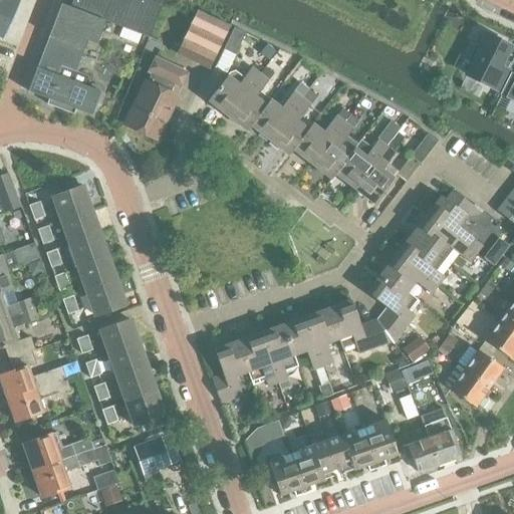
[(16,0),(0,0),(0,36),(1,36),(16,0)]
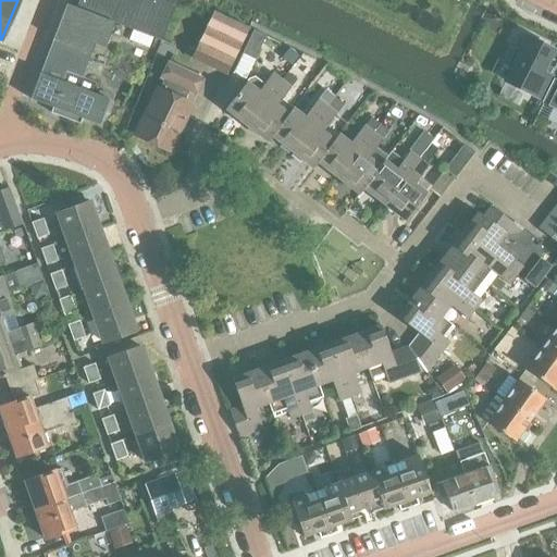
[(159,41),(174,0),(79,0),(76,8),(65,3),(52,39),(53,39),(40,73),(29,99),(52,108),(50,113),(71,121),(74,115),(98,125),(108,99),(91,93),(95,83),(82,77),(90,53),(94,45),(104,48),(113,23),(159,41)]
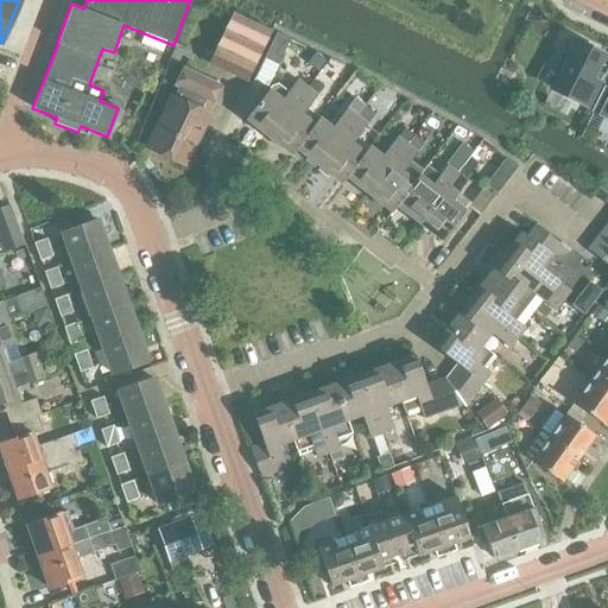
[(247,82),(271,30),(232,12),(208,64),(247,82)]
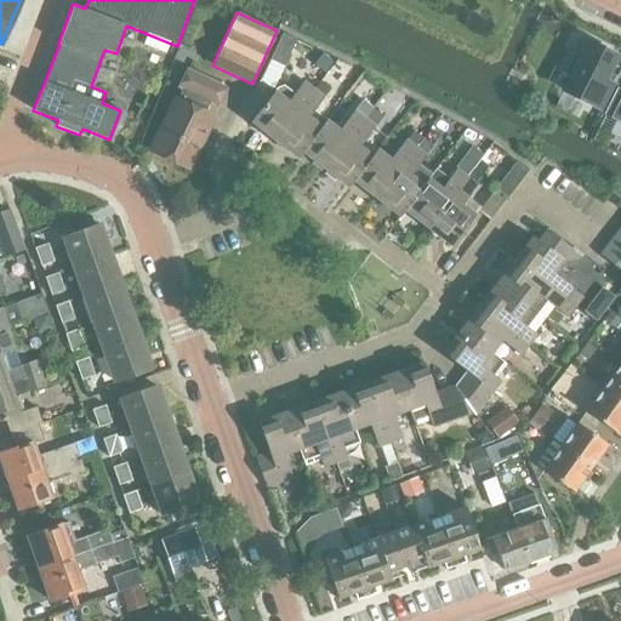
[(284,66),(296,39),(283,33),(271,60),(284,66)]
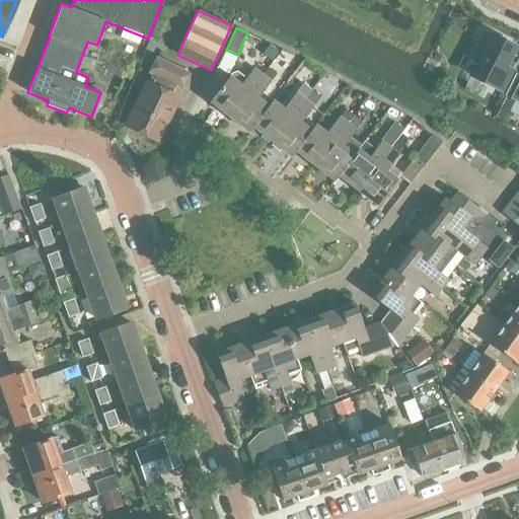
[(274,56),(278,47),(251,34),(247,44),(274,56)]
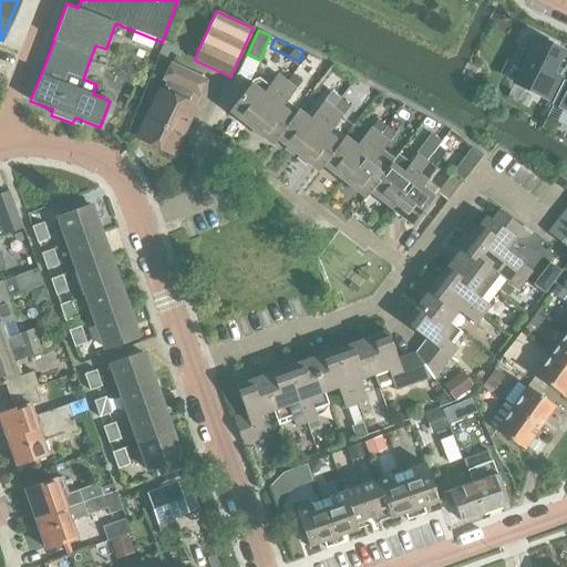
[(522,65),(514,82),(550,100),(562,79),(550,73),(563,50),(536,38),(529,50),(524,48),(516,63),(522,65)]
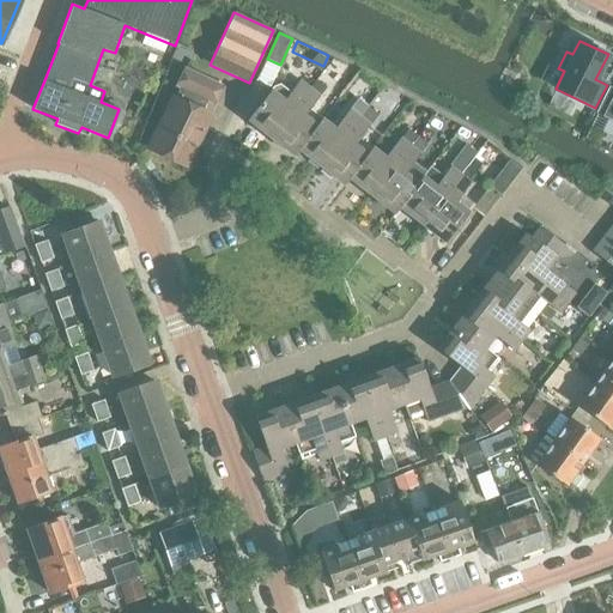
[(212,103),(220,86),(186,70),(177,86),(178,87),(174,98),(171,97),(147,149),(187,167),(211,116),(202,113),(207,102),(212,103)]
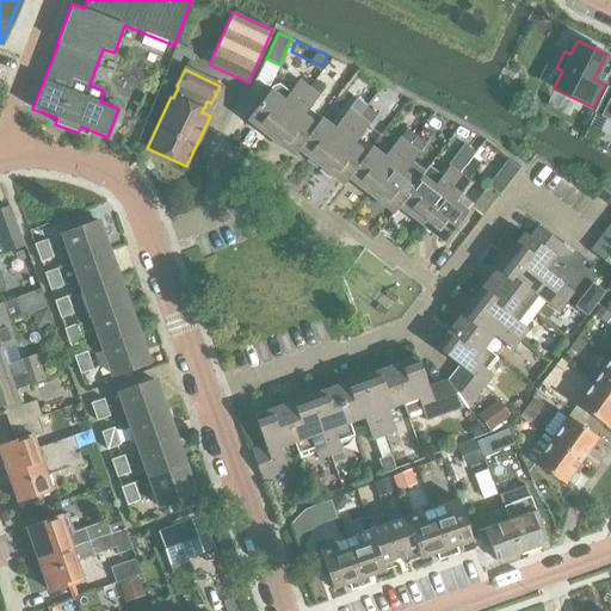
[(309,87),(270,137),(294,155),(298,149),(316,125),(322,118),(310,109),(320,96),(319,96),(325,87),(314,79),(308,87),(309,87)]
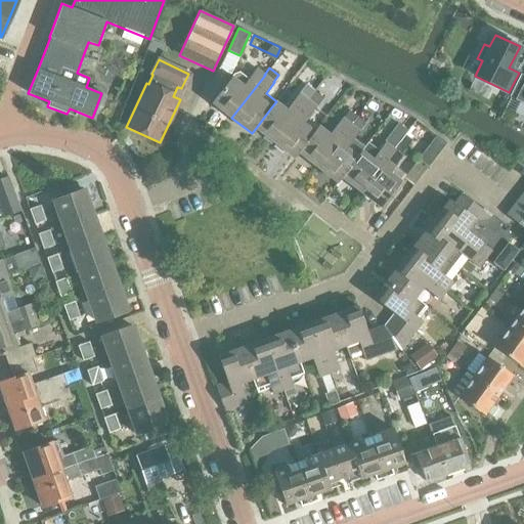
[(231,77),(212,102),(231,118),(265,75),(264,75),(256,69),(248,79),(238,72),(234,74),(231,77)]
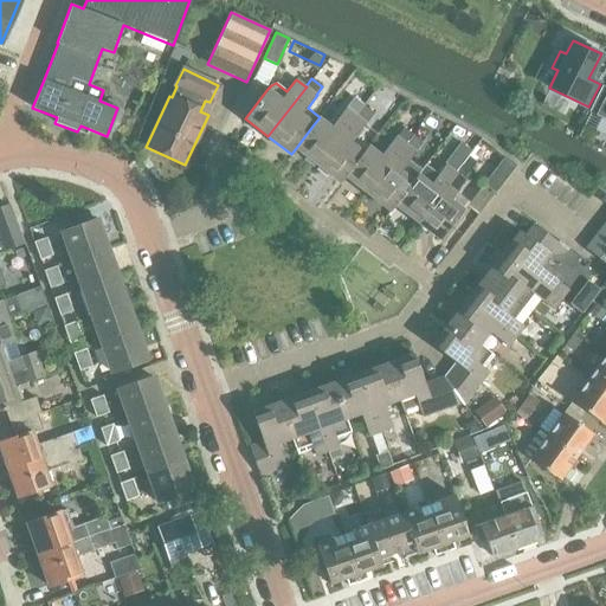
[(605,92),(595,115),(605,120),(605,92)]
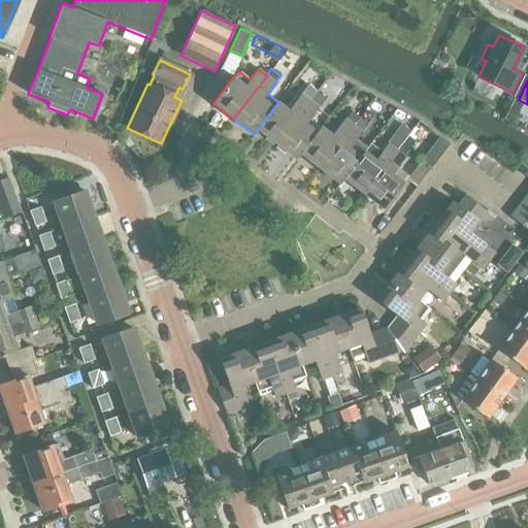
[(273,108),(258,129),(277,143),(318,93),(316,91),(309,86),(302,94),(290,110),(278,102),(273,108)]
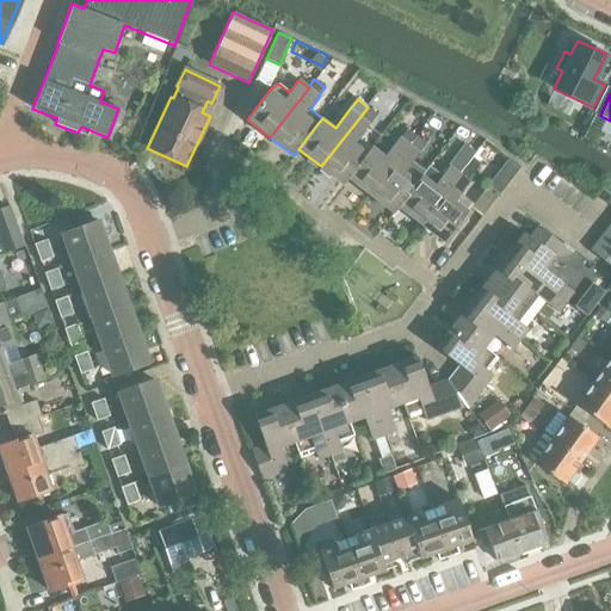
[(368,107),(321,166),(344,184),(350,178),(369,153),(356,143),(370,124),(377,113),(368,107)]
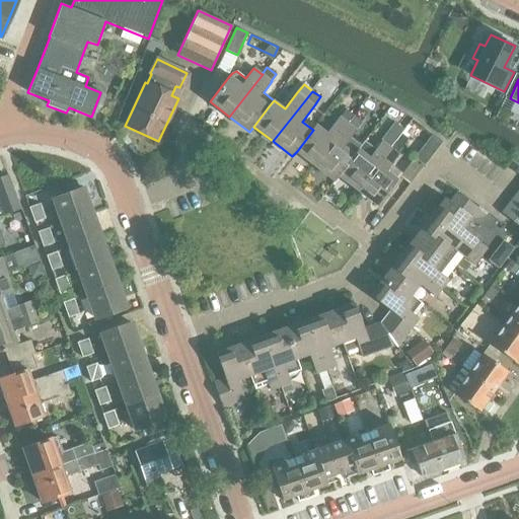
[(313,130),(297,151),(316,166),(356,117),(346,108),(340,116),(341,117),(327,134),(316,125),(313,130)]
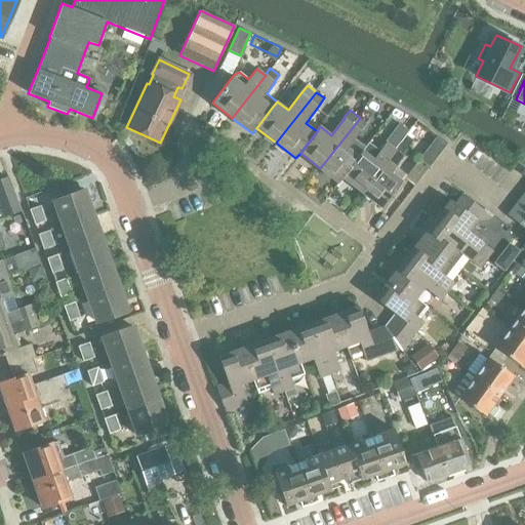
[(360,118),(320,168),(339,184),(344,177),(360,157),(364,151),(366,148),(365,148),(356,139),(362,131),(361,130),(366,123),(360,118)]
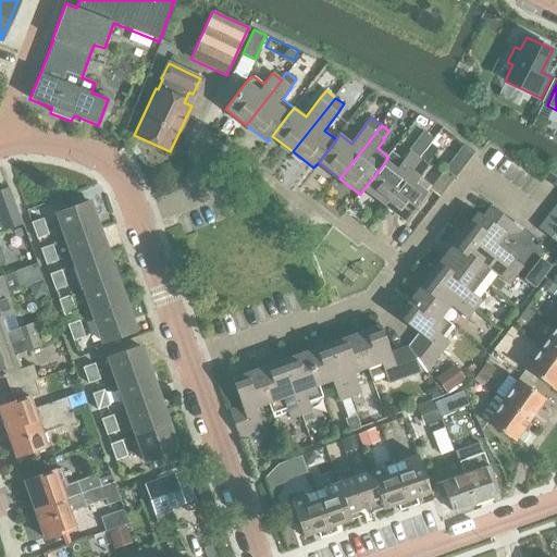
[(382,166),(364,188),(385,203),(420,160),(419,159),(425,150),(415,141),(408,150),(410,152),(404,161),(392,151),(387,157),(388,157),(386,160),(382,166)]
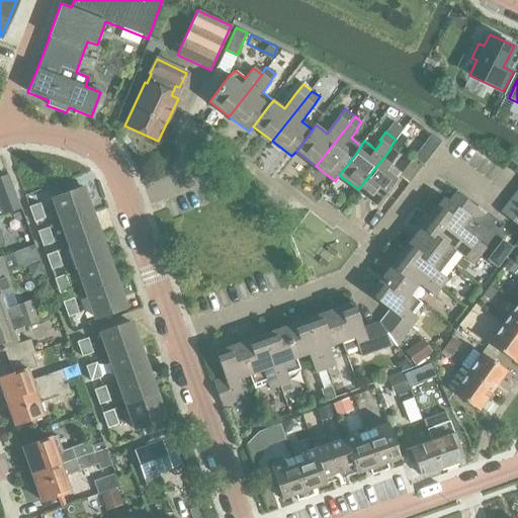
[(426,164),(443,142),(433,134),(416,156),(426,164)]
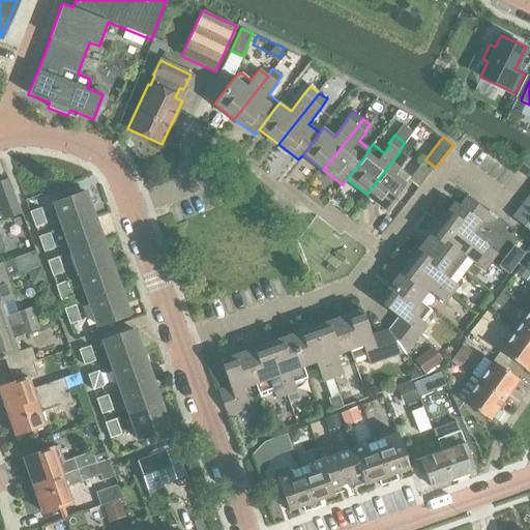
[(400,152),(366,194),(386,209),(389,206),(407,183),(406,182),(410,176),(400,169),(408,158),(400,152)]
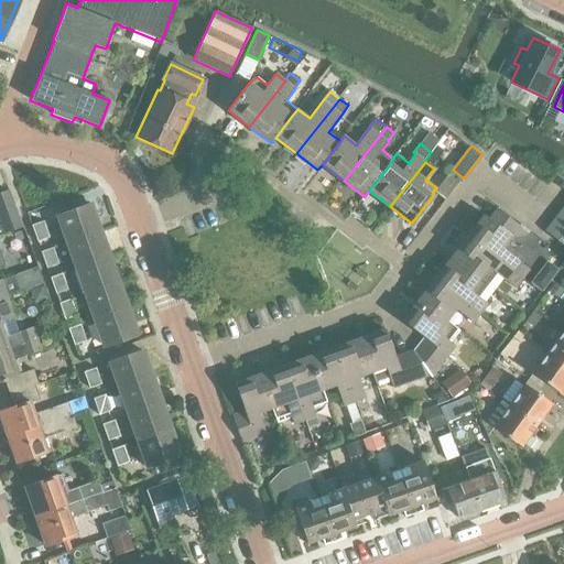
[(0,235),(21,227),(19,220),(8,192),(8,190),(0,192),(0,219),(1,224),(0,224),(0,235)]
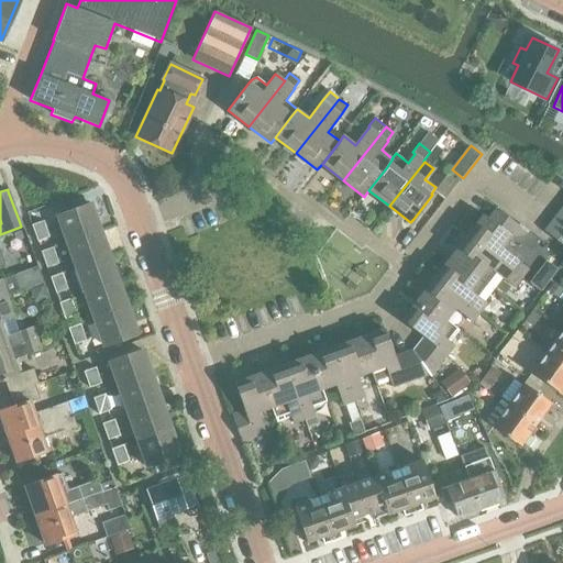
[(432,195),(414,219),(423,227),(442,202),(432,195)]
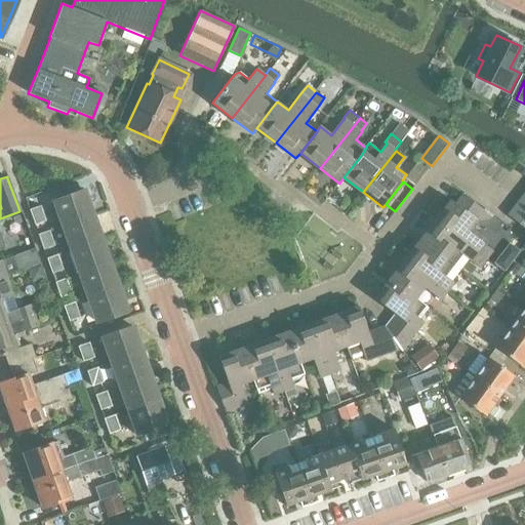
[(63,224),(92,214),(84,190),(54,200),(63,224)]
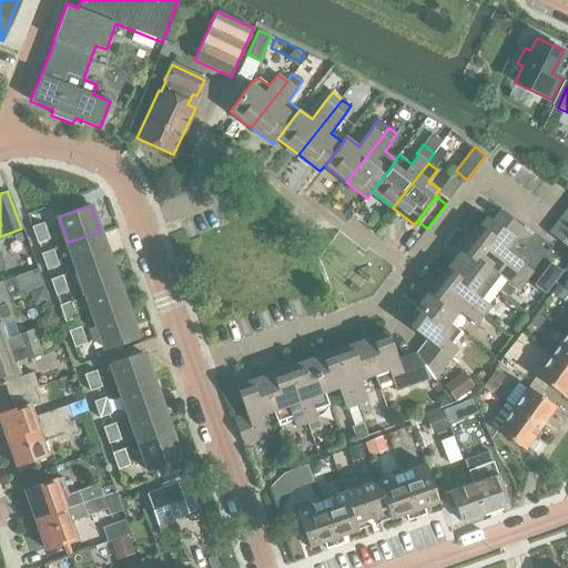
[(515,272),(525,280),(533,270),(505,249),(523,226),(500,209),(493,219),(487,214),(470,236),(516,271),(515,272)]
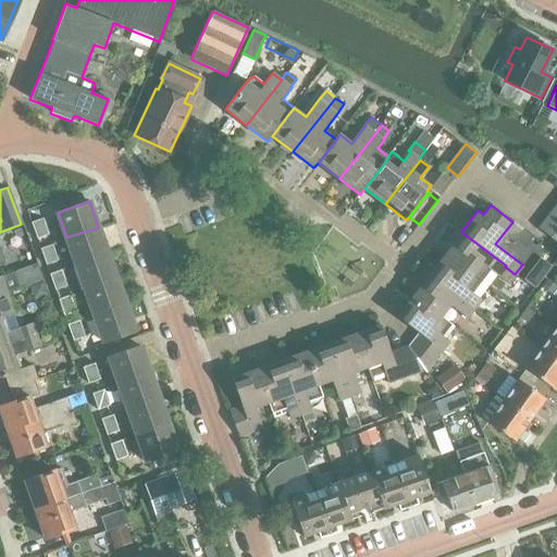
[(556,224),(556,209),(553,207),(546,215),(556,224)]
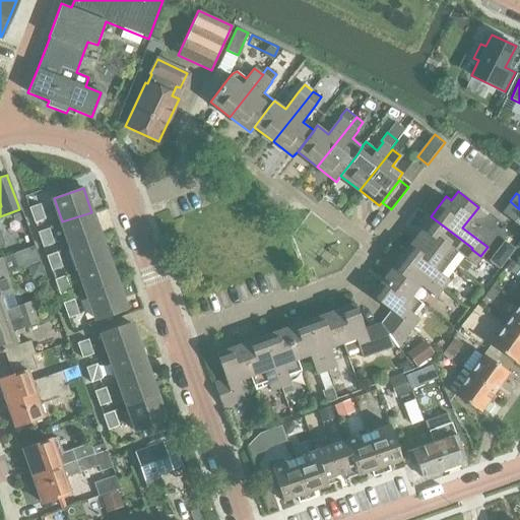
[(519,225),(519,209),(510,201),(502,211),(519,225)]
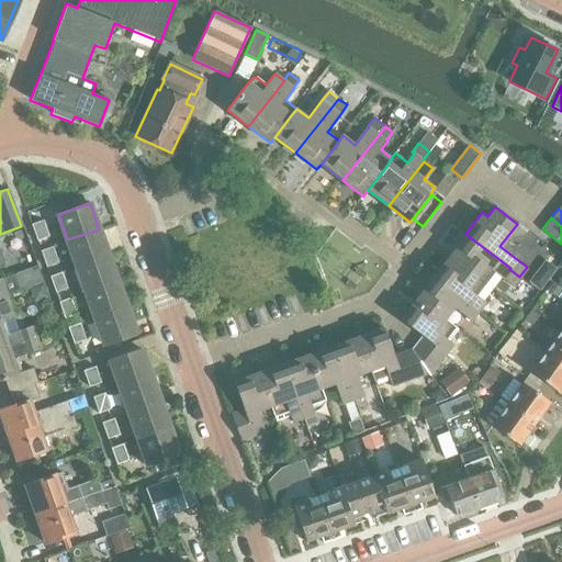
[(36,242),(49,237),(43,220),(31,224),(36,242)]
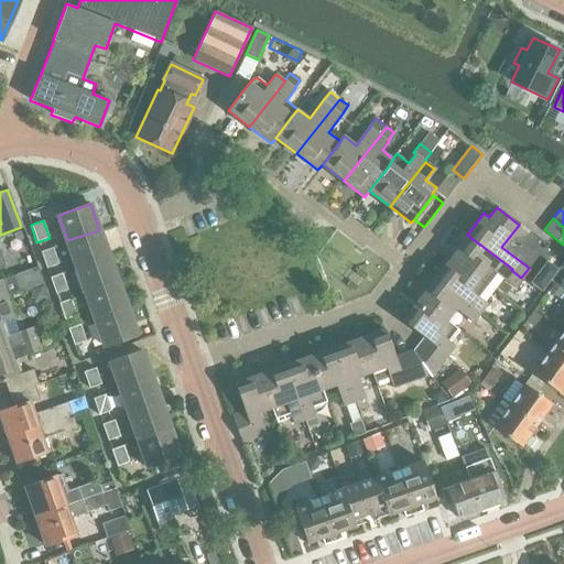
[(76,266),(108,255),(99,230),(67,240),(76,266)]
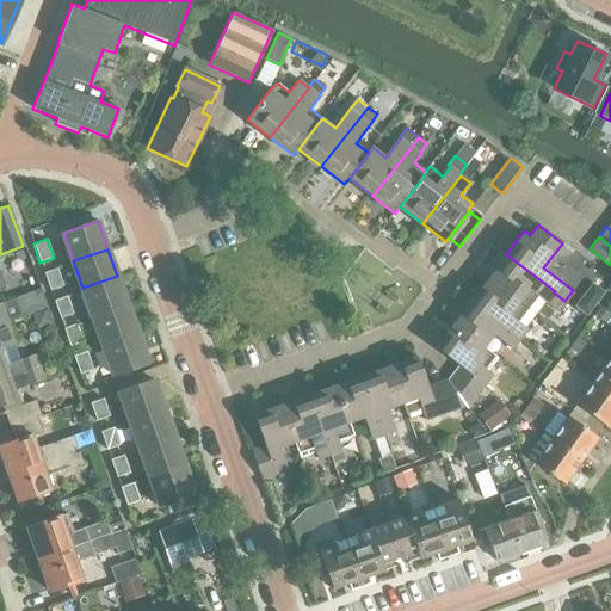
[(488,277),(528,308),(537,295),(547,302),(545,303),(556,312),(565,301),(554,292),(555,291),(506,254),(488,277)]
